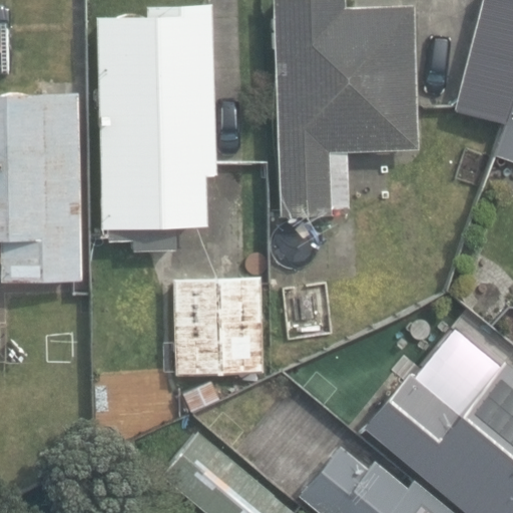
[(272,0),(279,212),(330,211),(330,206),(347,205),(346,148),(415,145),(414,103),(411,2),(343,4),(342,0),(272,0)]
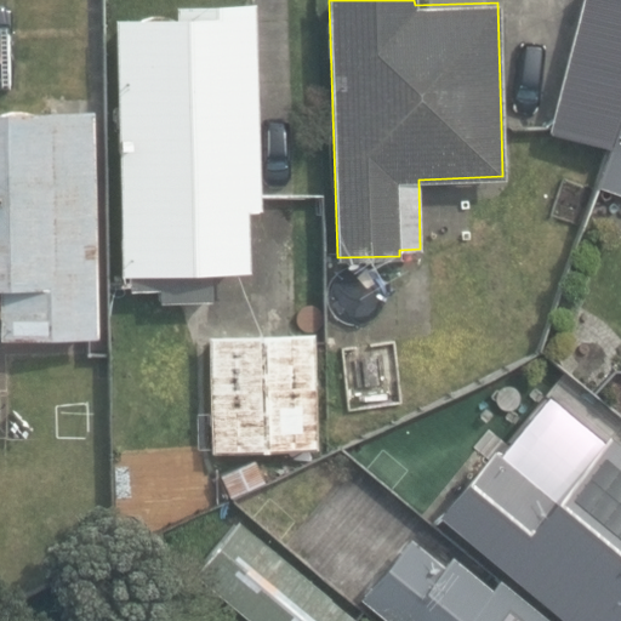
[(620,106),(620,0),(585,0),(551,130),(571,136),(560,171),(592,180),(603,142),(610,144),(620,106)]
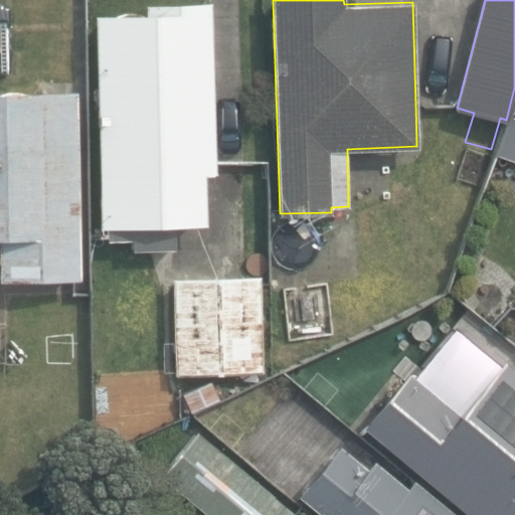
[(132,240),(132,250),(176,248),(175,227),(207,226),(205,174),(217,174),(212,1),(144,3),(144,15),(141,15),(139,11),(136,8),(132,6),(126,5),(120,6),(115,8),(110,12),(106,16),(95,17),(102,229),(108,229),(109,241),(132,240)]
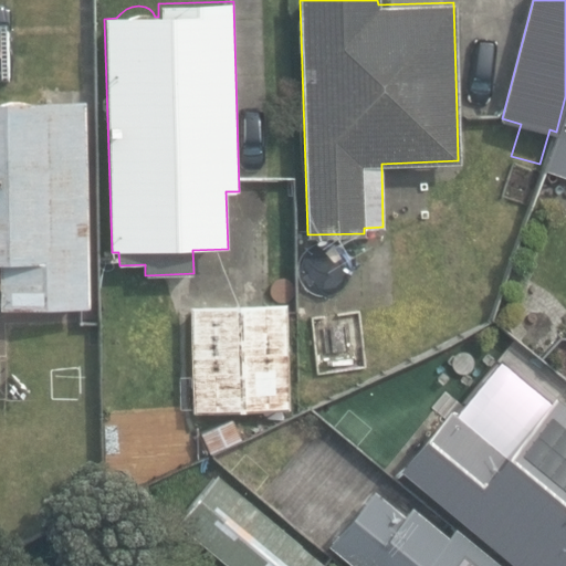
[(0,261),(1,262),(2,310),(87,308),(84,101),(0,101),(0,261)]
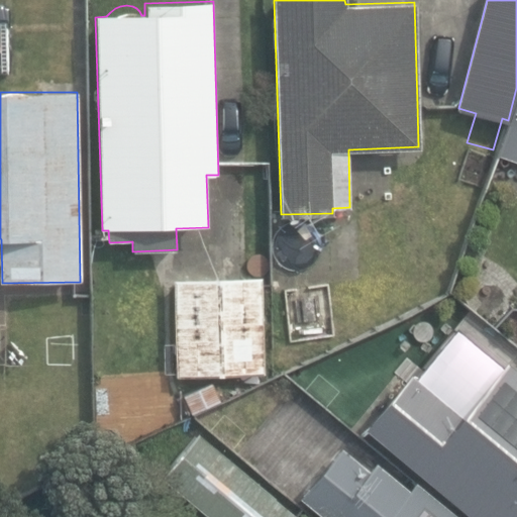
[(516,103),(500,158),(516,165),(516,103)]
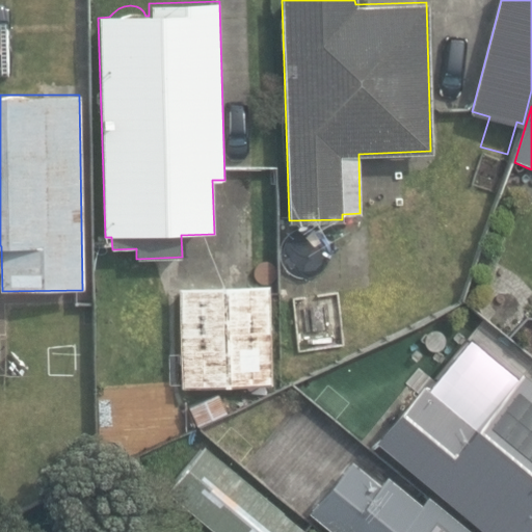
[(180,288),(183,386),(272,383),(270,286),(180,288)]
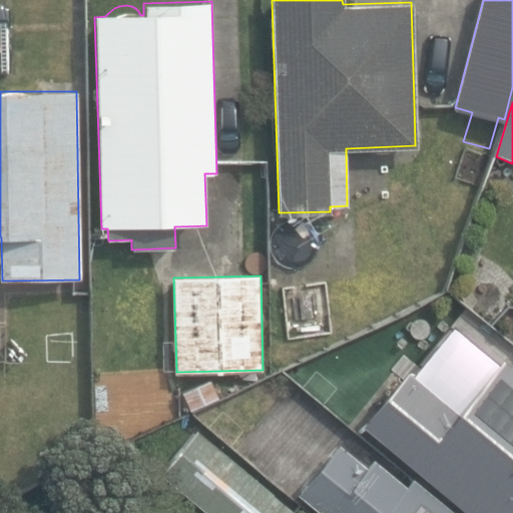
[(282,287),(288,339),(337,333),(331,282),(282,287)]
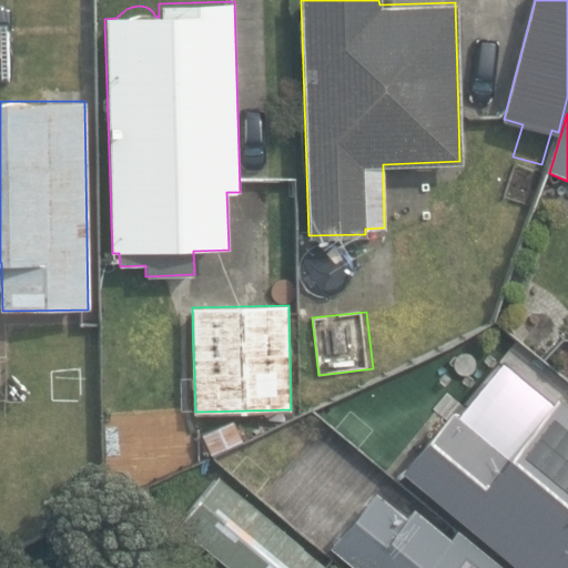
[(399,472),(516,567),(567,567),(567,404),(559,397),(526,437),(480,399),(463,421),(450,411),(399,472)]
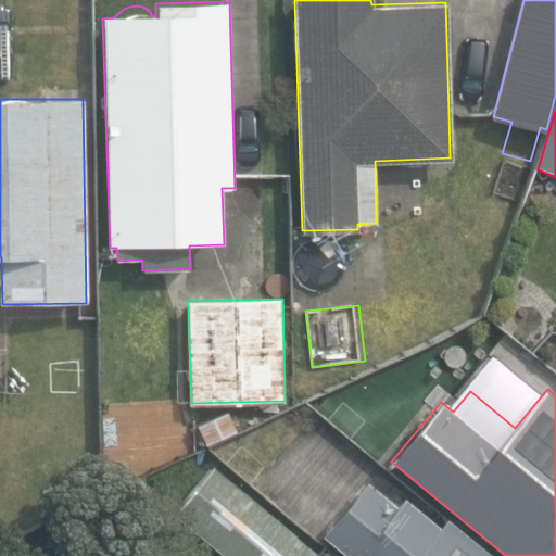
[(225,555),(321,555),(214,466),(175,514),(225,555)]
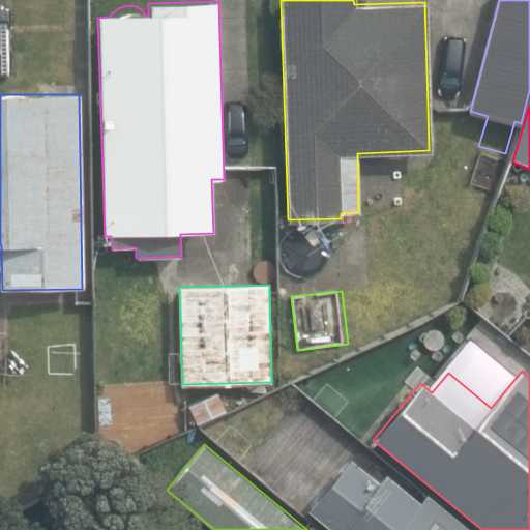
[(378,483),(349,459),(305,511),(327,529),(466,529),(424,495),(418,503),(385,475),(378,483)]
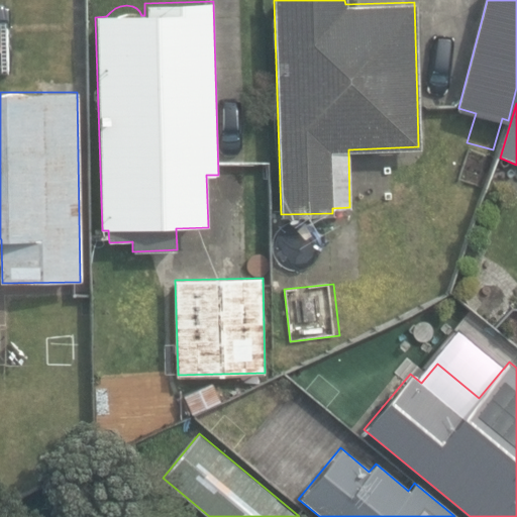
All buildings are outlined.
